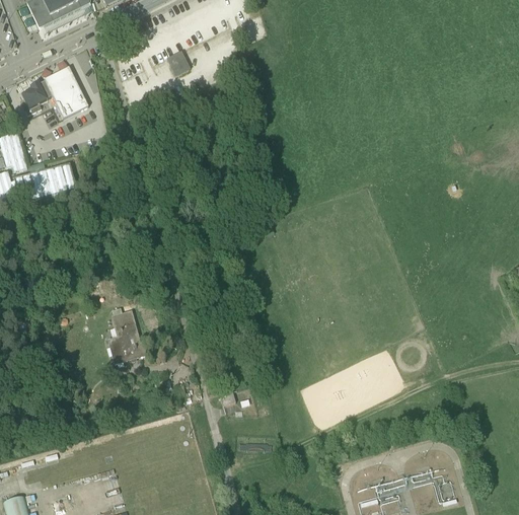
[(31,0),(27,2),(39,27),(90,3),(89,0),(31,0)]
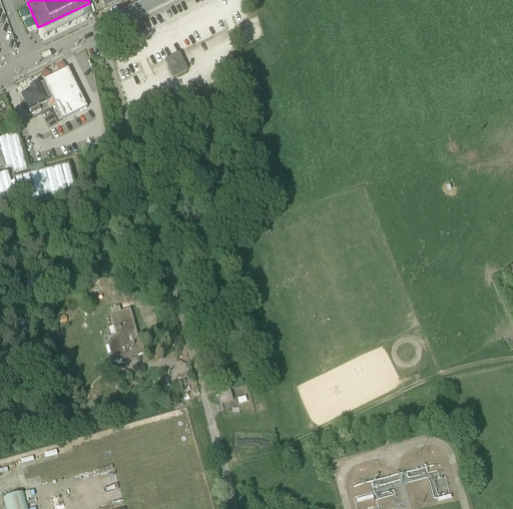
[(179,50),(165,57),(173,74),(187,67),(179,50)]
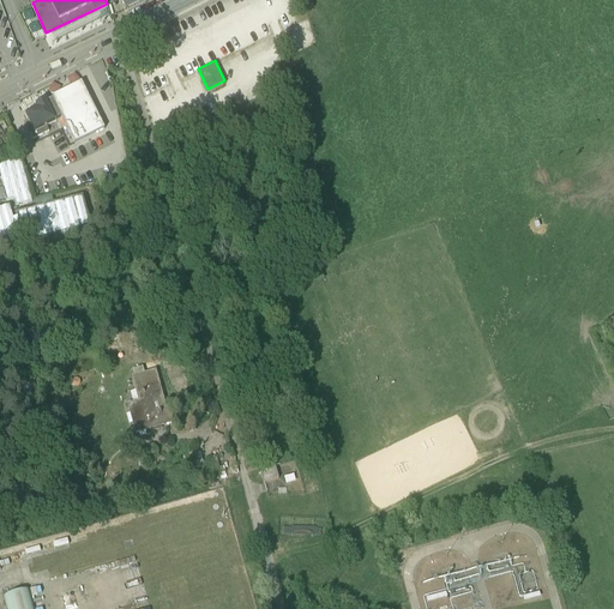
[(52,94),(76,140),(104,126),(80,78),(52,94)]
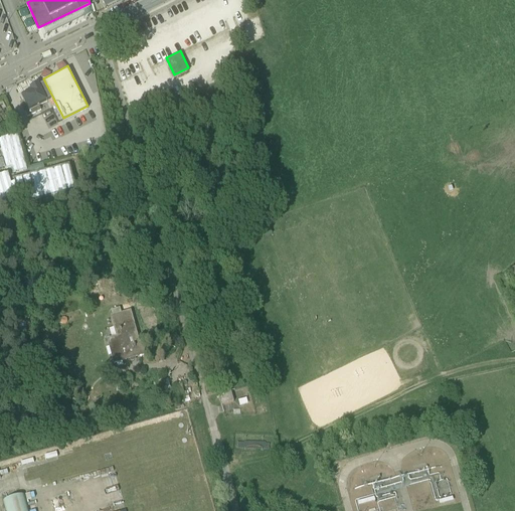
[(39,102),(47,98),(38,80),(30,84),(31,88),(22,93),(29,107),(25,109),(27,113),(41,107),(39,102)]
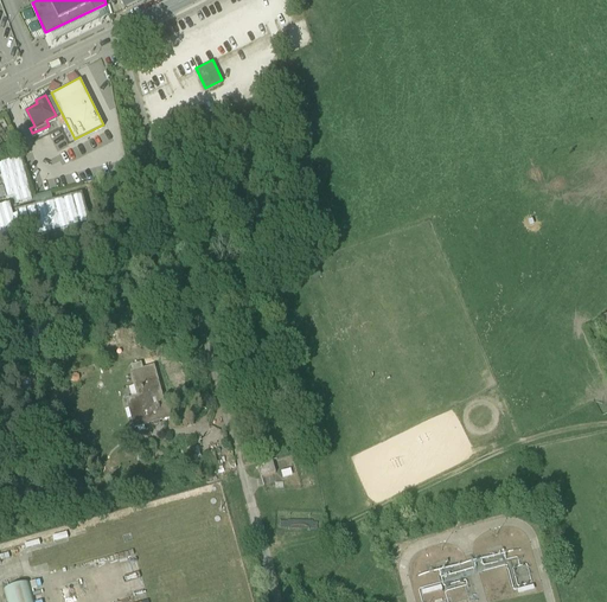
[(18,199),(32,196),(25,170),(4,175),(8,194),(17,192),(18,199)]
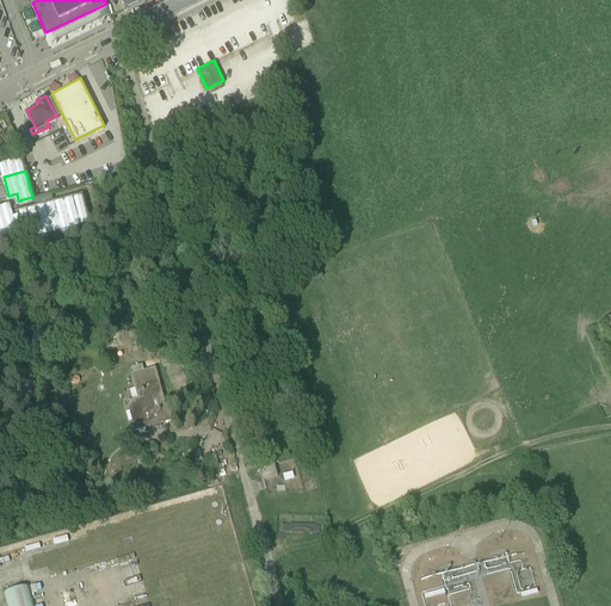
[(16,209),(17,212),(13,214),(10,201),(0,203),(0,248),(24,242),(24,240),(76,227),(79,230),(92,227),(82,191),(16,209)]
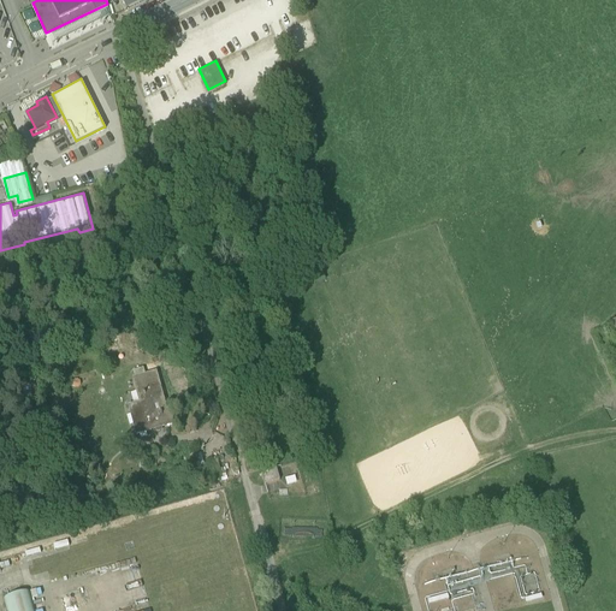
[(137,431),(175,420),(171,405),(167,407),(157,368),(134,375),(142,404),(130,408),(137,431)]
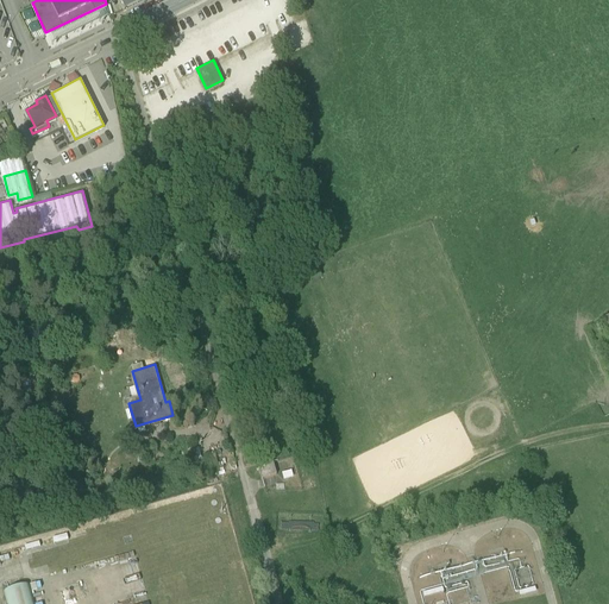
[(219,467),(214,451),(201,455),(206,471),(219,467)]
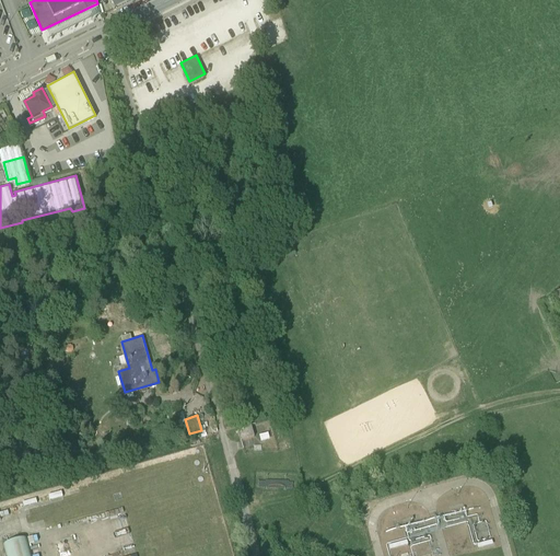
[(251,421),(237,426),(241,438),(254,433),(251,421)]
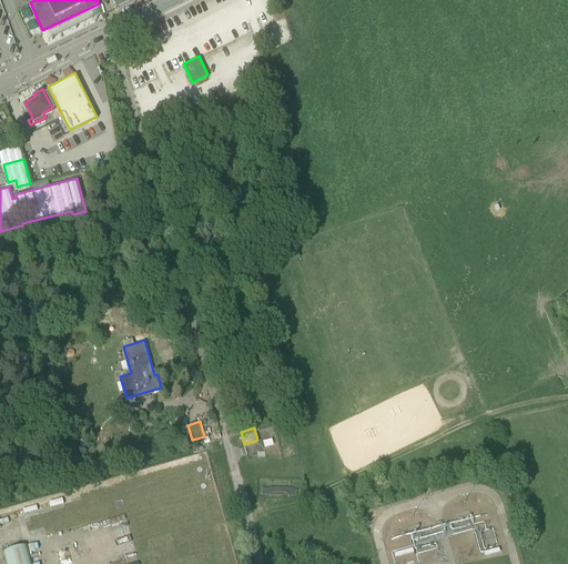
[(46,464),(48,472),(67,466),(66,459),(46,464)]
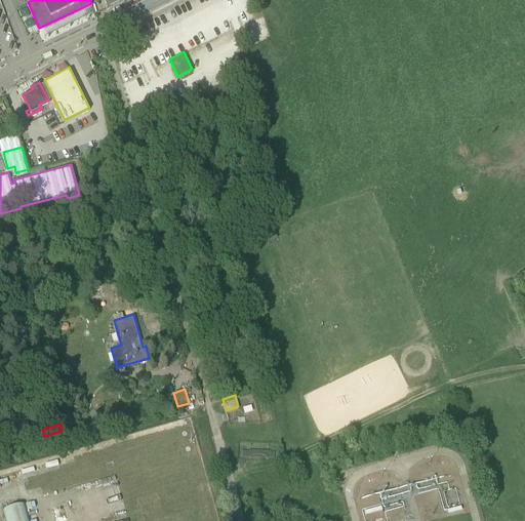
[(30,520),(26,501),(4,507),(7,520),(30,520)]
